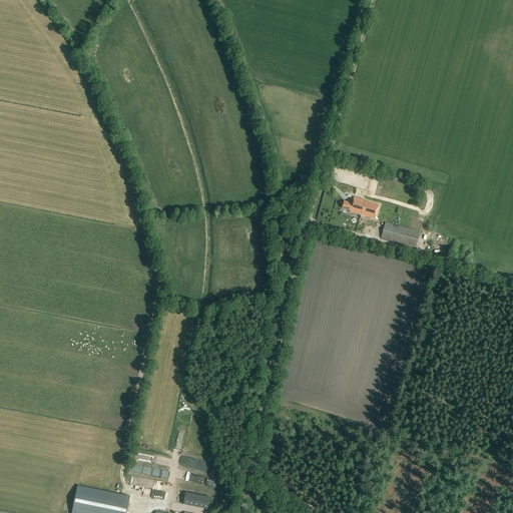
[(350,212),(367,217),(375,219),(379,205),(354,197),(352,203),(345,201),(343,208),(350,210),(350,212)]
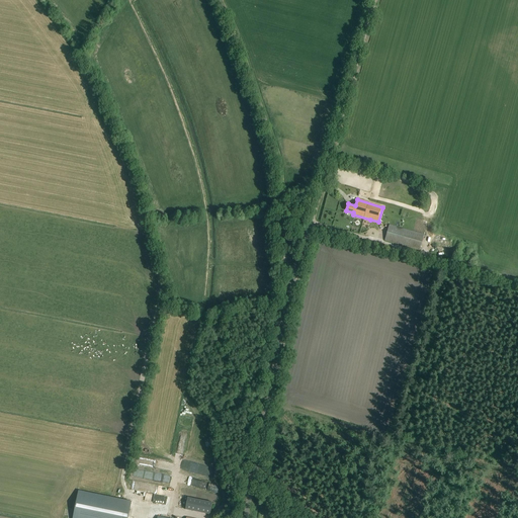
[(420,251),(424,235),(390,225),(384,241),(420,251)]
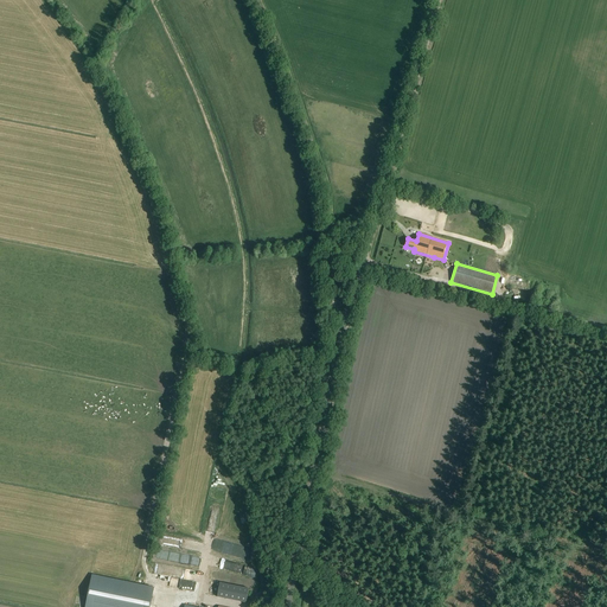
[(213,508),(208,528),(216,530),(221,509),(213,508)]
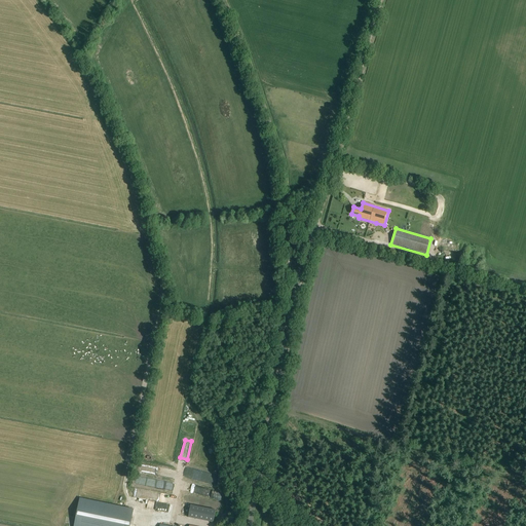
[(129,525),(134,510),(79,498),(73,525),(129,525)]
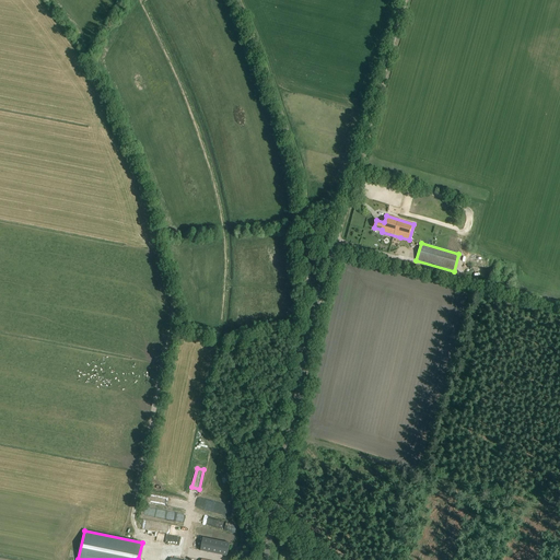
[(229,544),(202,538),(200,551),(226,557),(229,544)]
